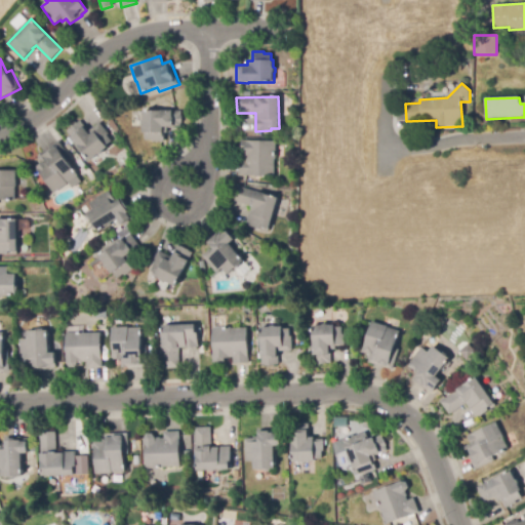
[(165,143),(154,143),(154,142),(146,142),(146,132),(144,132),(144,112),(182,112),(183,128),(168,128),(168,133),(165,133),(165,143)]
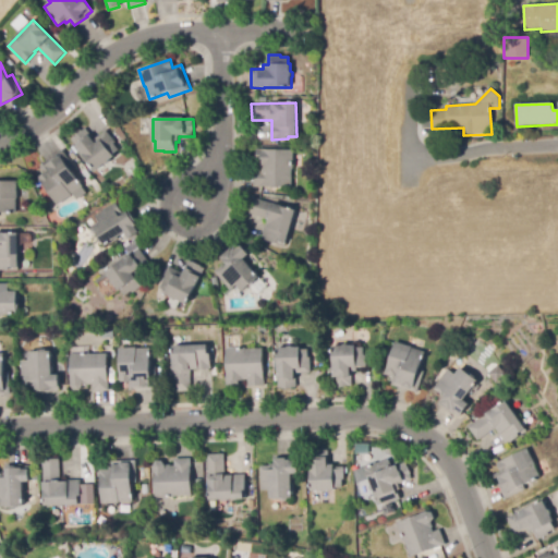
[(96,171),(76,147),(76,145),(72,140),(86,129),(95,140),(106,130),(116,143),(114,144),(119,149),(113,155),(114,156),(96,171)]
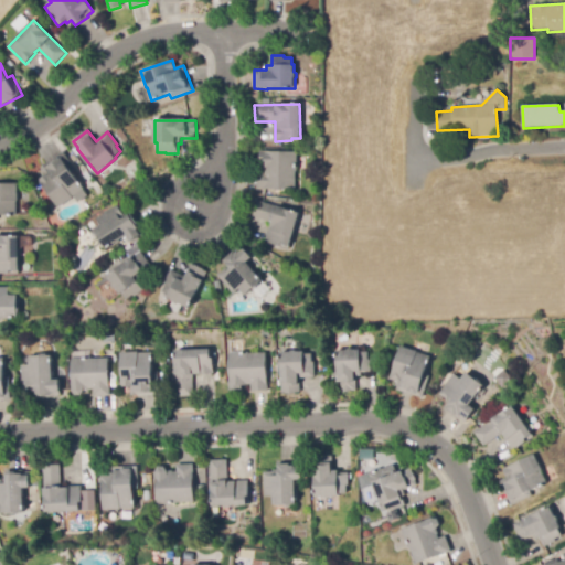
[(60,209),(38,180),(45,174),(41,169),(63,151),(77,170),(73,173),(84,189),(73,198),(74,198),(60,209)]
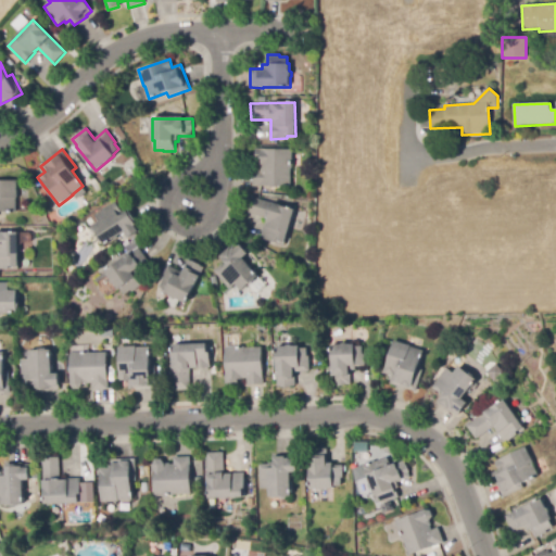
[(291,187),(253,187),(253,171),(261,171),(261,165),(258,165),(258,161),(255,161),(255,149),(292,150),(292,169),(291,169),(291,187)]
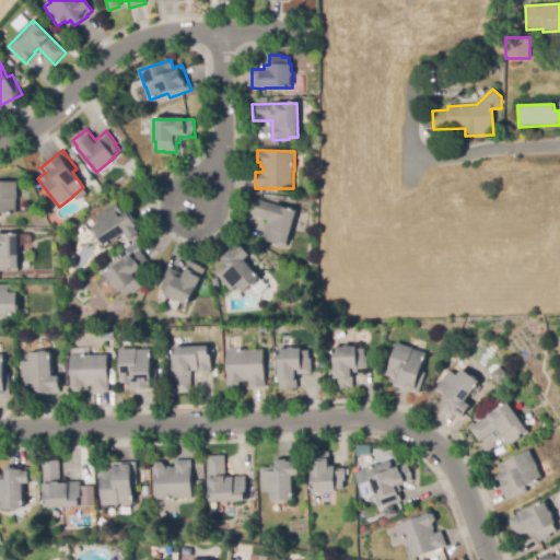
[(0,182),(19,182),(19,199),(16,199),(16,213),(0,213),(0,182)]
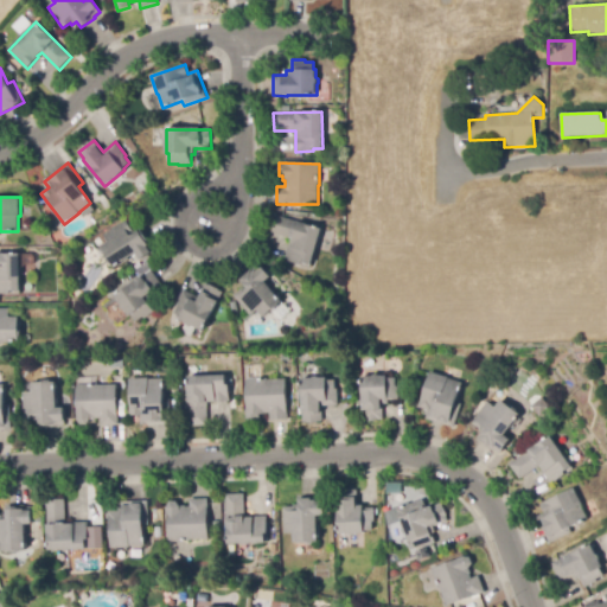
[(312,264),(301,262),(301,264),(285,260),(291,240),(268,232),(274,215),(321,229),(312,264)]
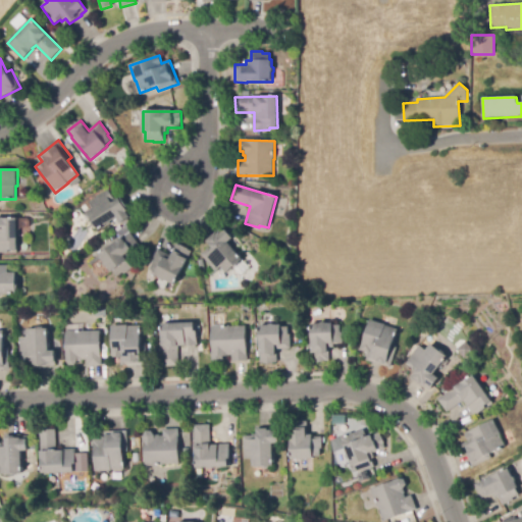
[(99,230),(88,212),(94,208),(90,202),(109,191),(113,197),(116,195),(119,199),(121,197),(127,206),(129,205),(132,209),(131,210),(134,216),(121,224),(118,218),(99,230)]
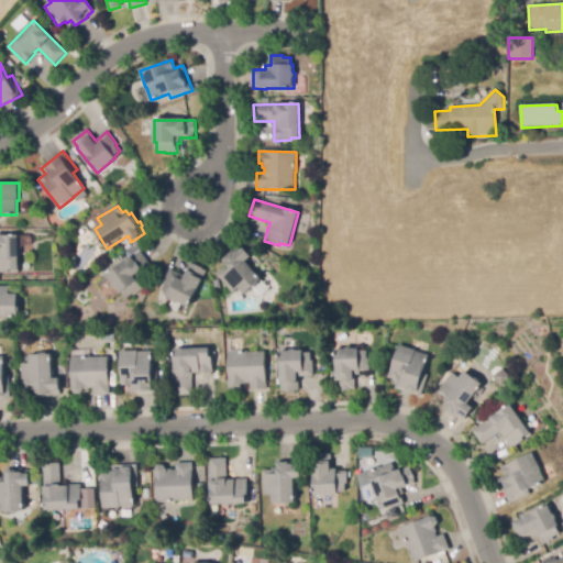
[(0,274),(0,235),(19,235),(19,271),(9,271),(10,274),(0,274)]
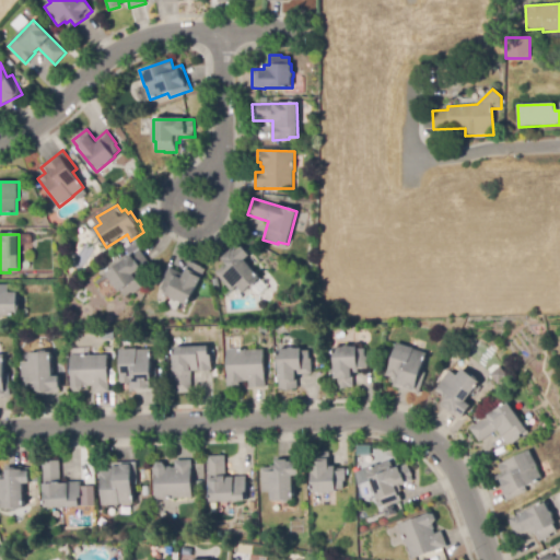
[(244,293),(237,286),(232,292),(217,272),(225,265),(221,260),(231,251),(232,252),(235,249),(237,251),(243,246),(251,256),(245,260),(260,279),(244,293)]
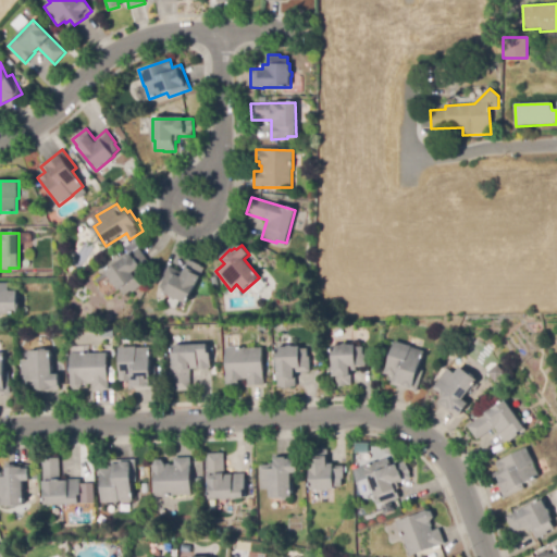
[(125,296),(120,288),(118,289),(114,285),(113,285),(111,283),(111,280),(104,271),(139,248),(149,263),(137,271),(139,275),(137,277),(144,286),(133,293),(132,292),(125,296)]
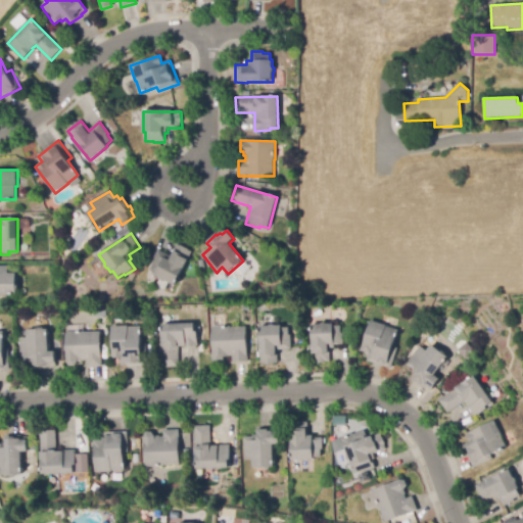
[(175,284),(150,271),(153,264),(151,263),(158,249),(170,255),(172,251),(173,252),(177,244),(191,251),(175,284)]
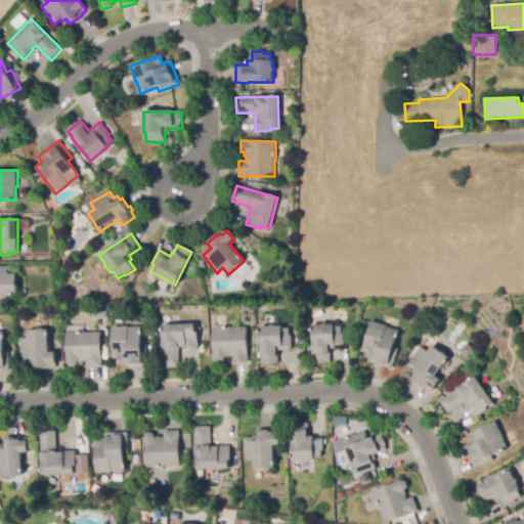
[(0,266),(8,266),(8,274),(16,274),(16,295),(0,295),(0,266)]
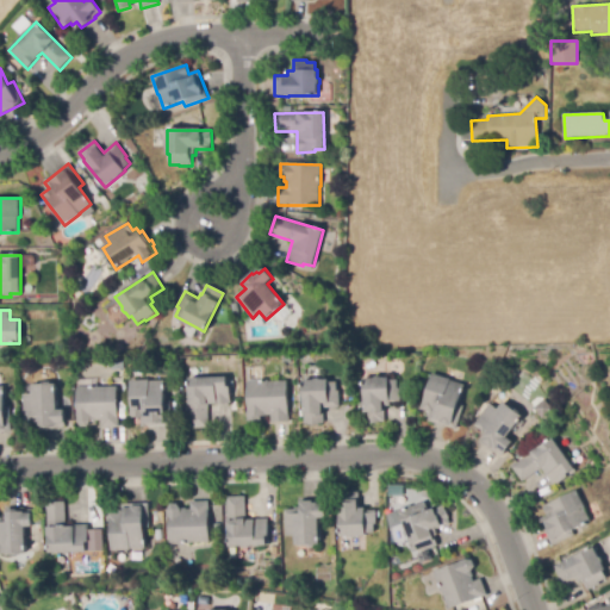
[(456,430),(428,421),(431,412),(421,410),(431,373),(452,379),(450,380),(465,385),(459,405),(464,406),(456,430)]
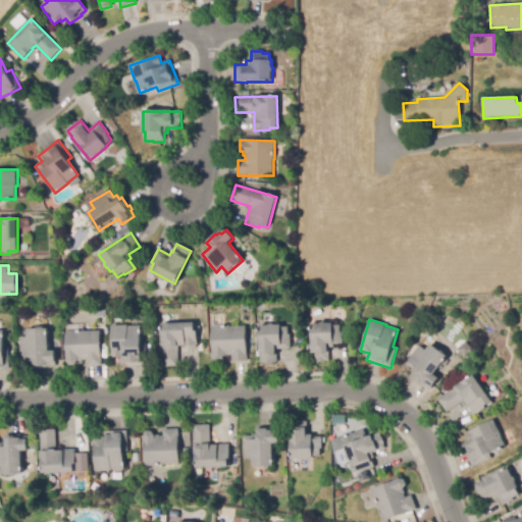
[(163,366),(163,346),(161,346),(161,323),(194,323),(195,331),(197,330),(197,345),(178,346),(178,366),(163,366)]
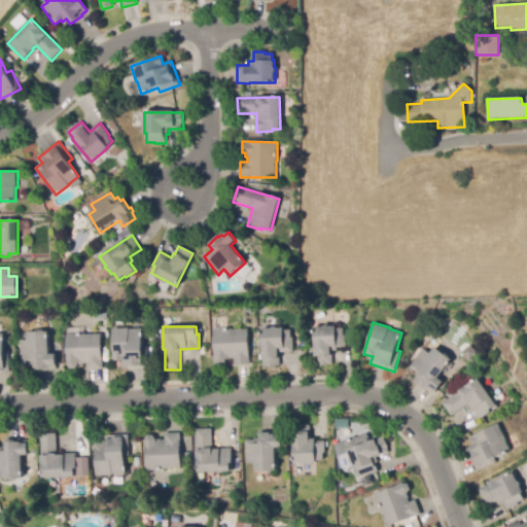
[(328,366),(320,366),(320,364),(316,365),(316,355),(314,355),(314,327),(337,326),(337,328),(344,328),(344,336),(347,336),(347,348),(338,348),(337,351),(332,351),(334,364),(328,364),(328,366)]
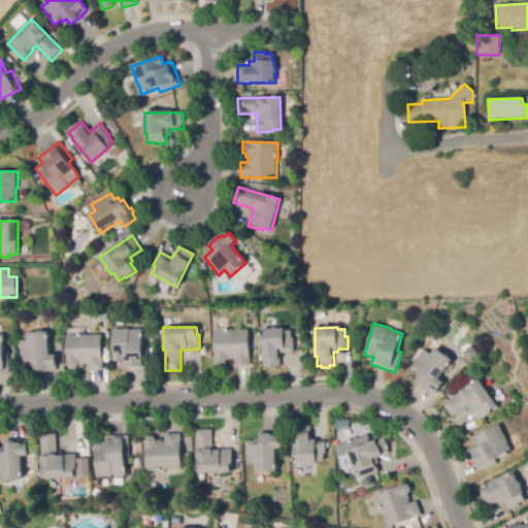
[(123,369),(123,361),(114,361),(113,329),(130,329),(130,330),(142,329),(143,348),(147,348),(149,368),(123,369)]
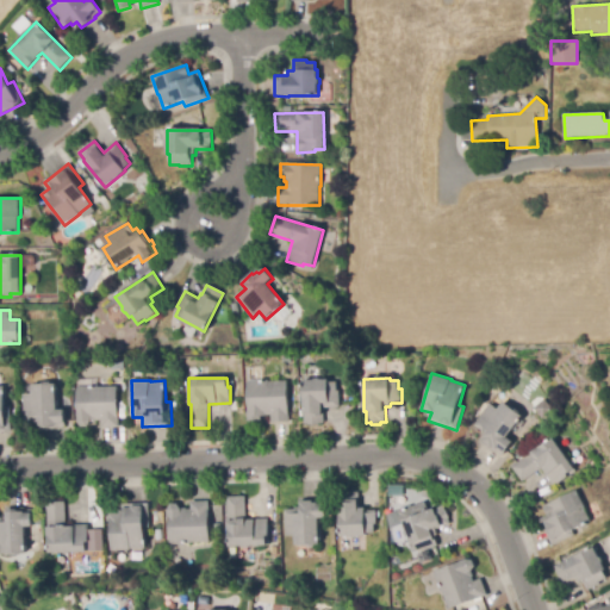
[(272,423),(271,415),(266,415),(266,417),(261,417),(261,421),(249,422),(247,381),(268,380),(268,383),(287,381),(288,422),(272,423)]
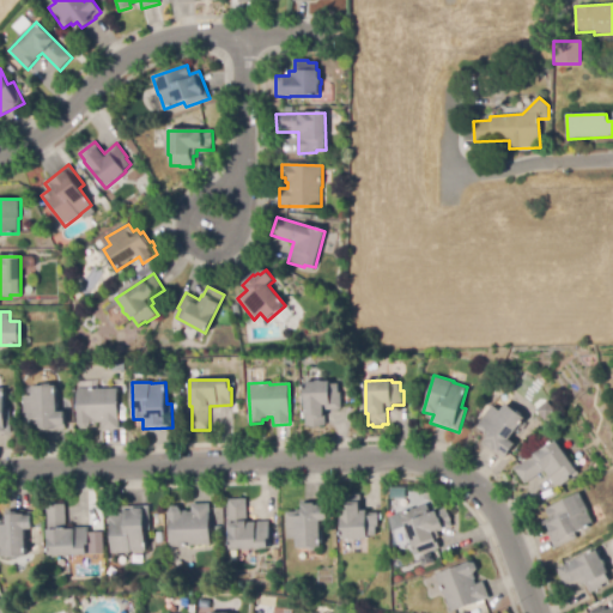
[(326,426),(307,426),(307,416),(303,416),(303,382),(331,382),(331,384),(338,384),(338,393),(341,393),(341,411),(326,411),(326,426)]
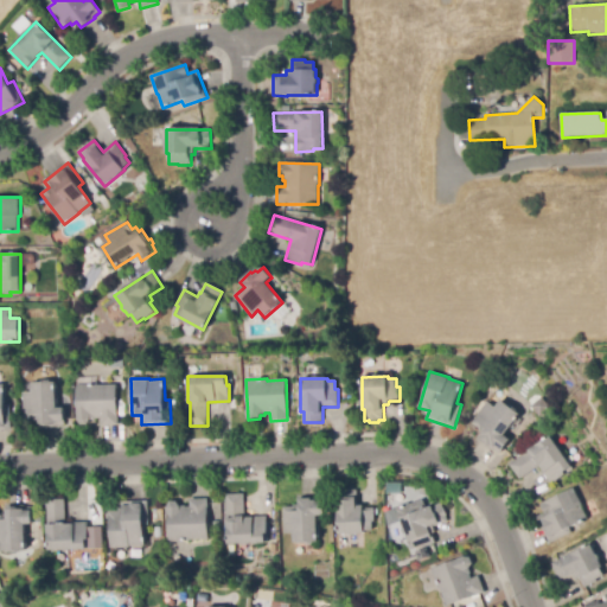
[(40,427),(40,423),(38,423),(38,422),(36,422),(36,419),(25,419),(24,393),(32,393),(32,383),(57,382),(58,408),(65,408),(65,426),(57,426),(57,427),(40,427)]
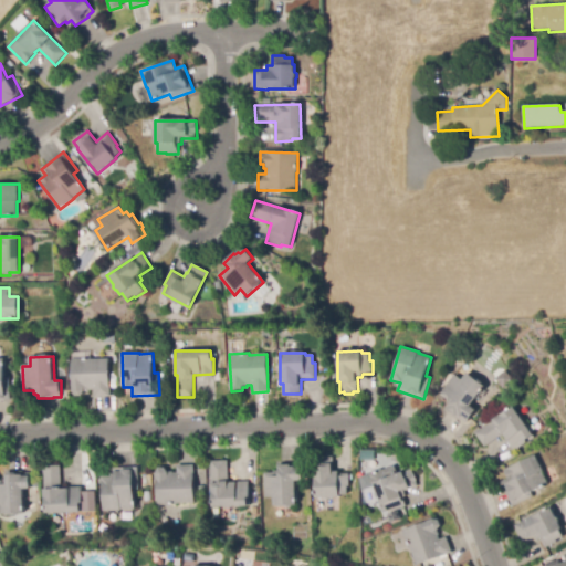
[(111,397),(94,397),(94,389),(90,389),(90,392),(84,392),(82,396),(75,397),(72,391),(72,358),(92,358),(92,359),(108,359),(108,367),(115,367),(115,380),(111,380),(111,397)]
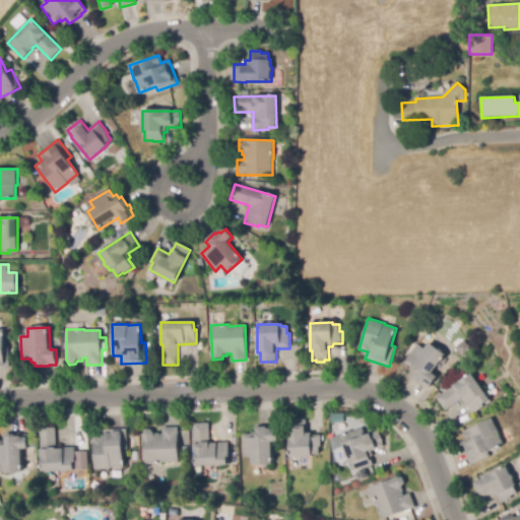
[(0,368),(0,330),(4,330),(4,347),(9,346),(10,368),(0,368)]
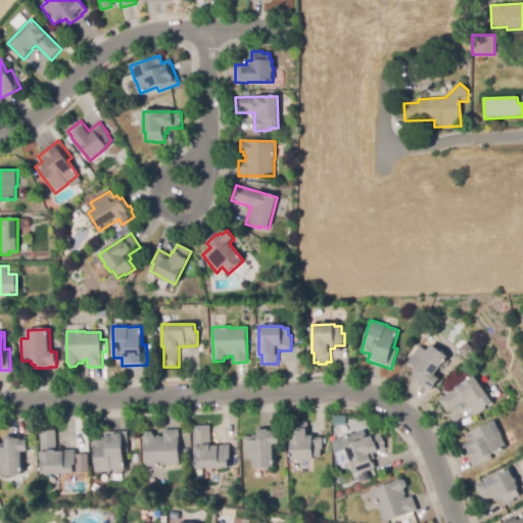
[(431,391),(425,387),(424,389),(411,380),(415,373),(408,368),(421,347),(427,351),(431,345),(447,357),(435,376),(438,378),(433,386),(434,387),(431,391)]
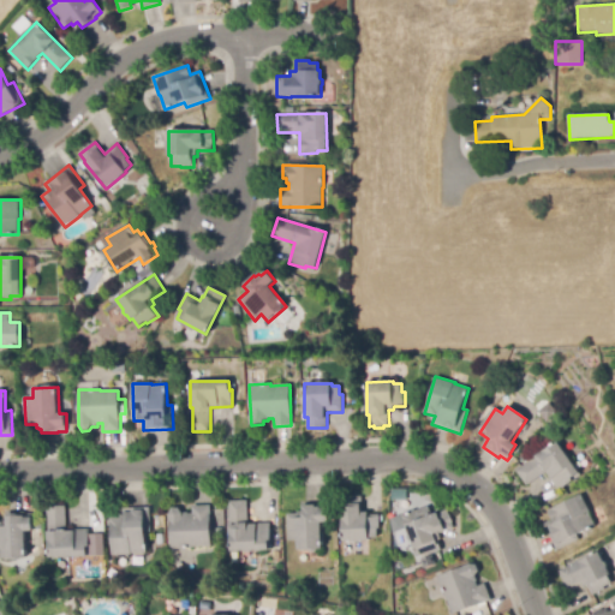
[(559,491),(545,473),(526,485),(517,471),(536,458),(535,457),(557,441),(579,473),(571,479),(573,482),(559,491)]
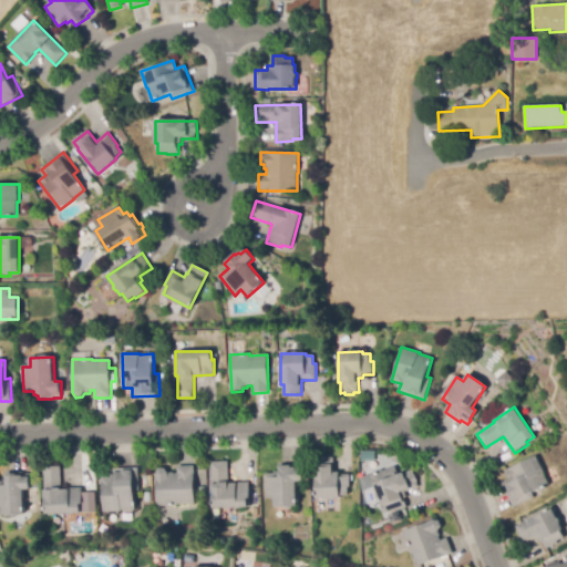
[(514,508),(502,483),(509,480),(505,471),(536,456),(544,472),(543,473),(548,485),(532,493),(534,498),(514,508)]
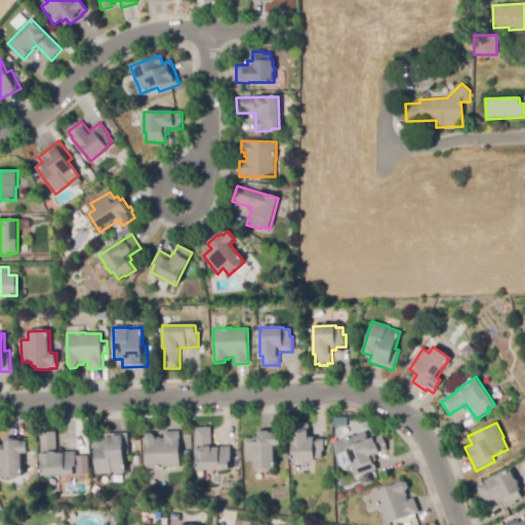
[(315,462),(292,462),(292,434),(294,434),(294,425),(310,425),(310,438),(315,438),(315,441),(324,441),(324,452),(322,452),(322,458),(315,458),(315,462)]
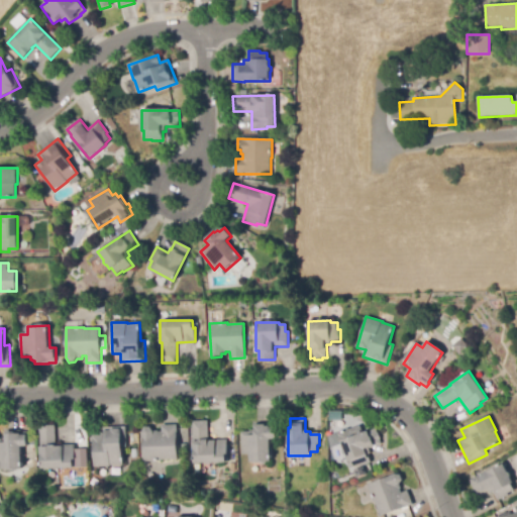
[(193,463),(193,441),(194,442),(193,421),(208,421),(209,440),(227,439),(228,454),(225,454),(226,462),(193,463)]
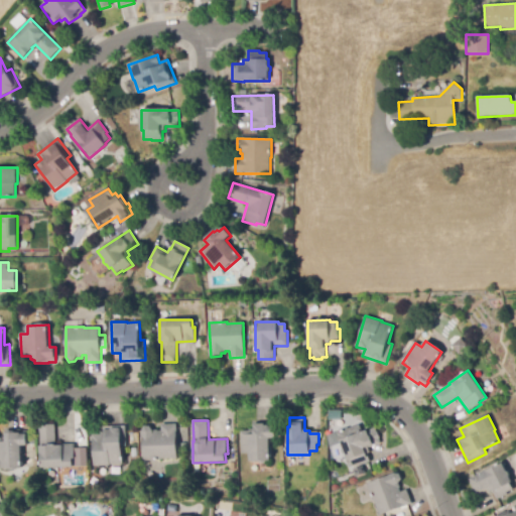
[(360,422),(363,430),(375,426),(382,442),(369,447),(371,452),(349,460),(338,430),(360,422)]
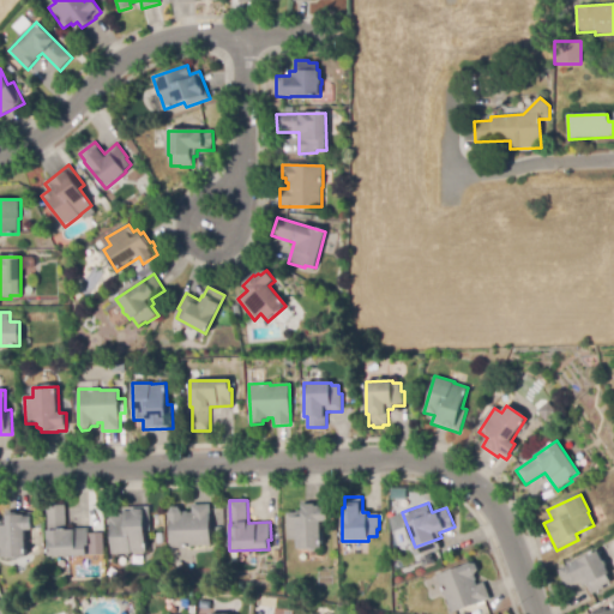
[(172,549),(169,512),(172,507),(179,507),(182,512),(187,512),(188,513),(193,512),(192,506),(210,505),(212,546),(192,547),(192,548),(172,549)]
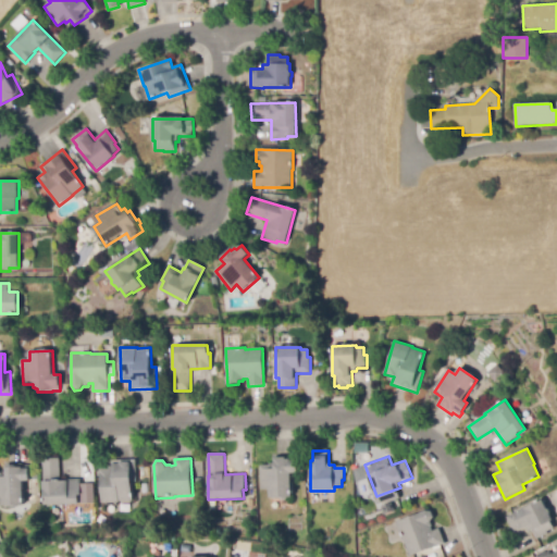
[(270,498),(270,490),(262,491),(261,466),(273,466),(274,458),(286,458),(286,459),(291,459),(291,460),(298,460),(298,473),(292,473),(292,498),(270,498)]
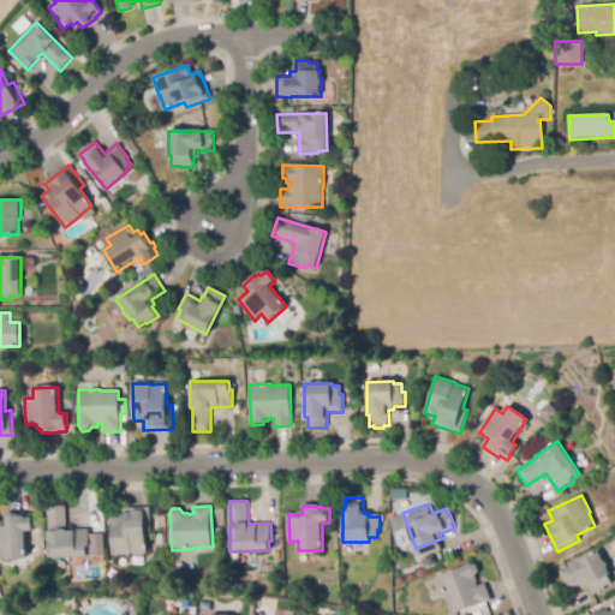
[(49,557),(48,532),(49,532),(48,507),(66,507),(66,530),(89,529),(90,547),(87,547),(87,556),(49,557)]
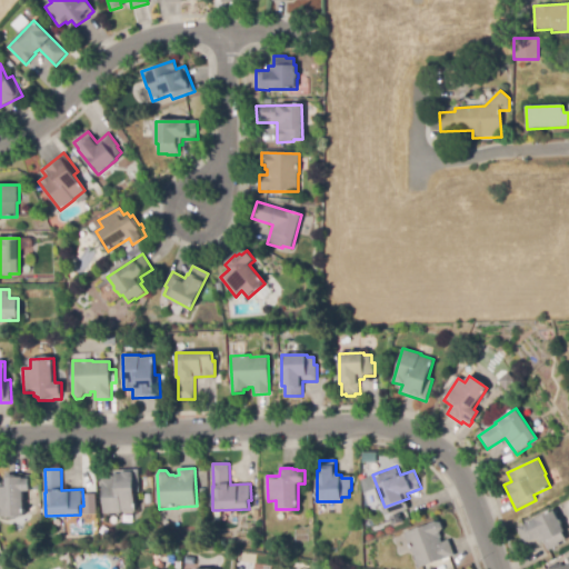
[(103,515),(102,479),(111,479),(111,470),(139,470),(140,492),(133,492),(135,511),(121,512),(121,513),(103,515)]
